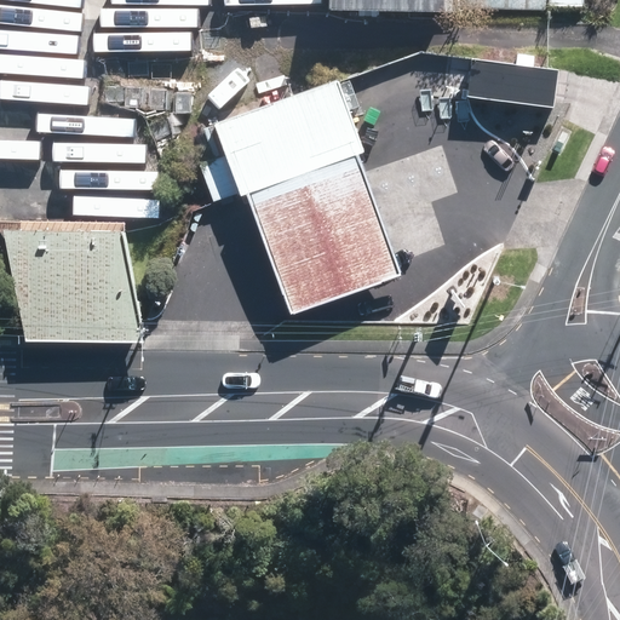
[(328,0),(328,10),(546,12),(546,6),(584,7),(584,0),(328,0)]
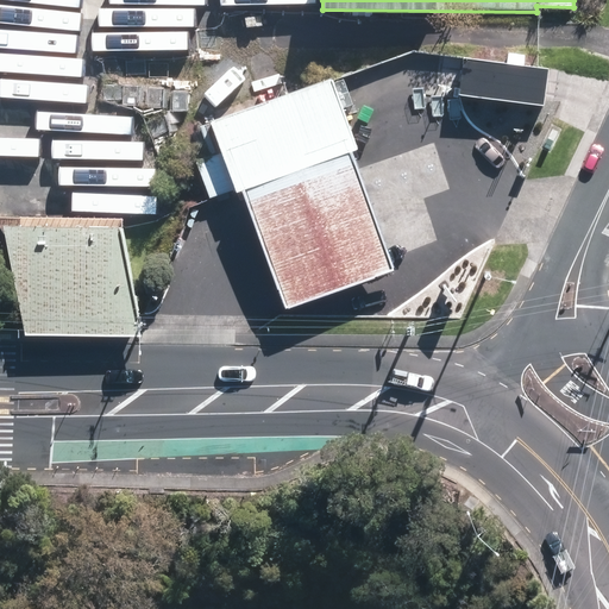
[(548,69),(464,57),(462,74),(459,94),(544,106),(544,100),(546,83),(548,69)]
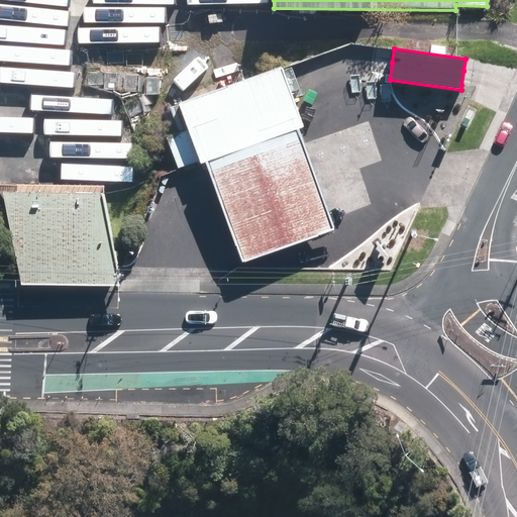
[(283,67),(179,104),(199,162),(200,165),(206,162),(298,129),(304,127),(283,67)]
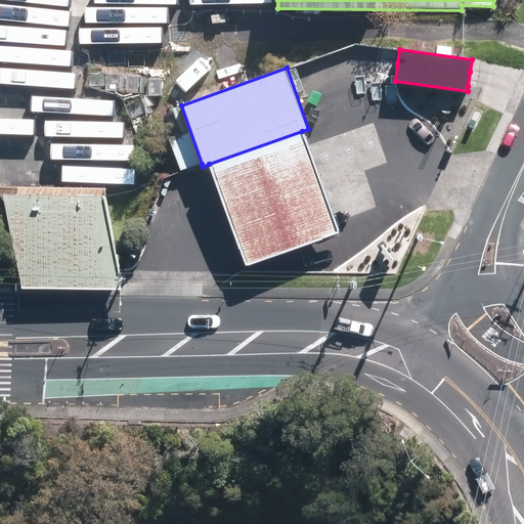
[(302,131),(209,164),(246,266),(342,232),(302,131)]
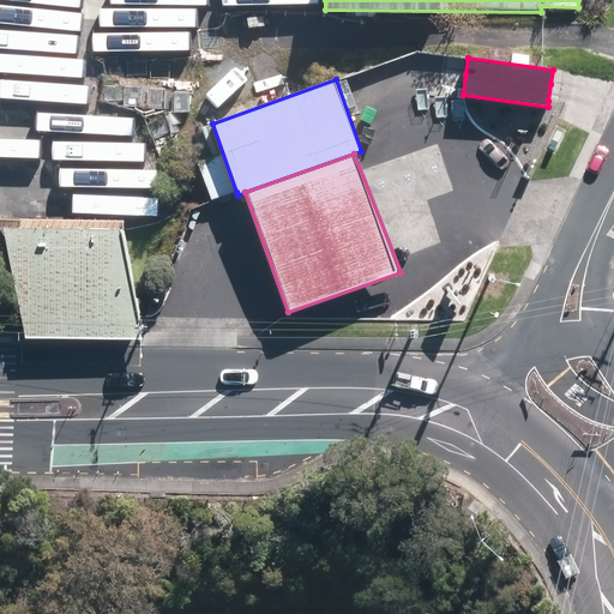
[(24,330),(25,338),(143,339),(143,333),(139,317),(125,229),(4,228),(8,253),(14,283),(24,330)]
